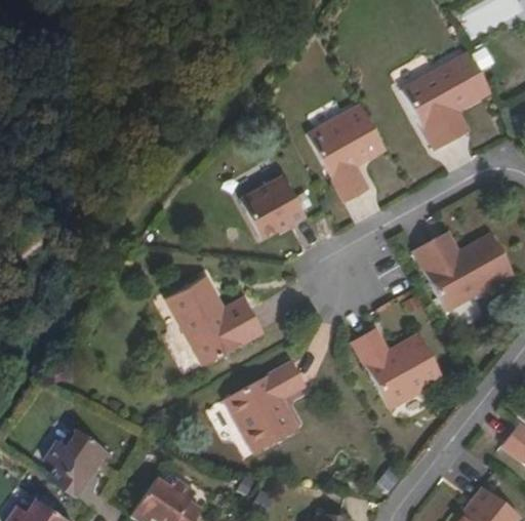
[(477,0),(459,8),(472,35),(524,11),(524,7),(521,0),(477,0)]
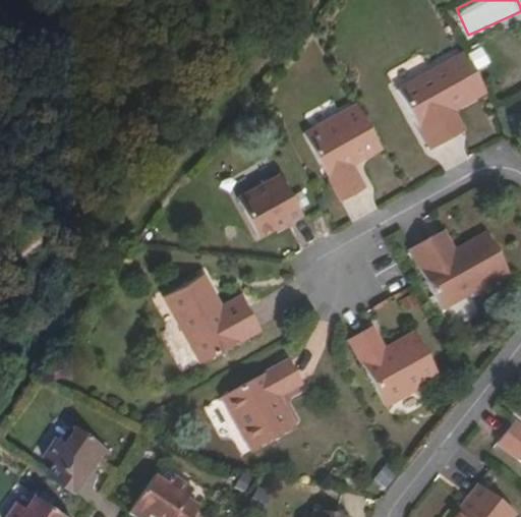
[(466,51),(476,67),(488,59),(479,43),(466,51)]
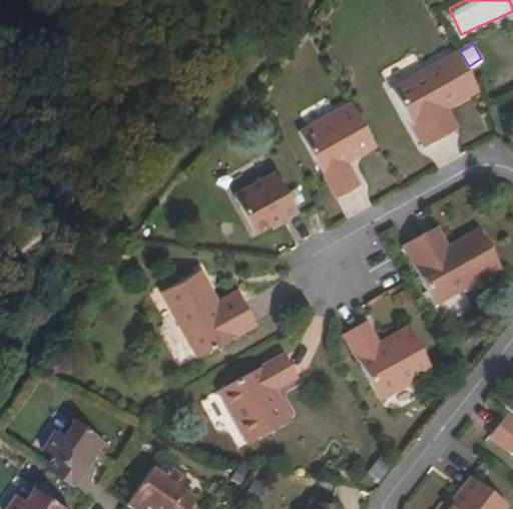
[(481,89),(460,51),(393,87),(426,146),(449,134),(437,111),(446,105),(448,108),(466,98),(481,89)]
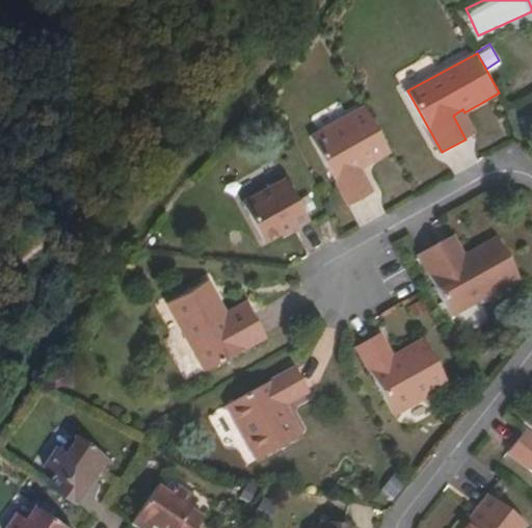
[(391,150),(366,103),(313,133),(350,202),(374,189),(362,165),(391,150)]
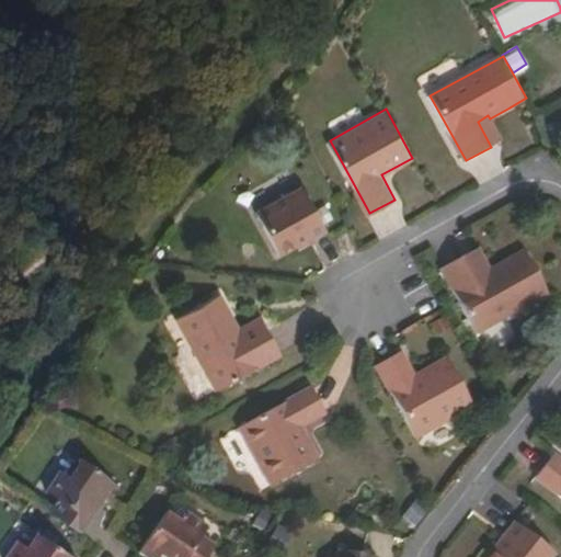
[(478,122),(491,147),(502,139),(490,118),(488,115),(478,122)]
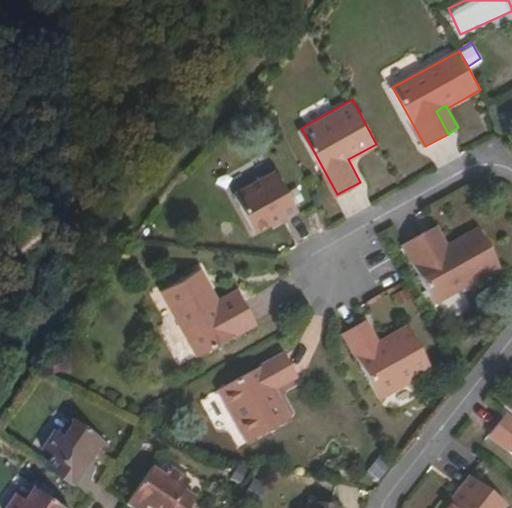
[(282,216),(283,218),(298,209),(276,169),(234,193),(254,229),(282,216)]
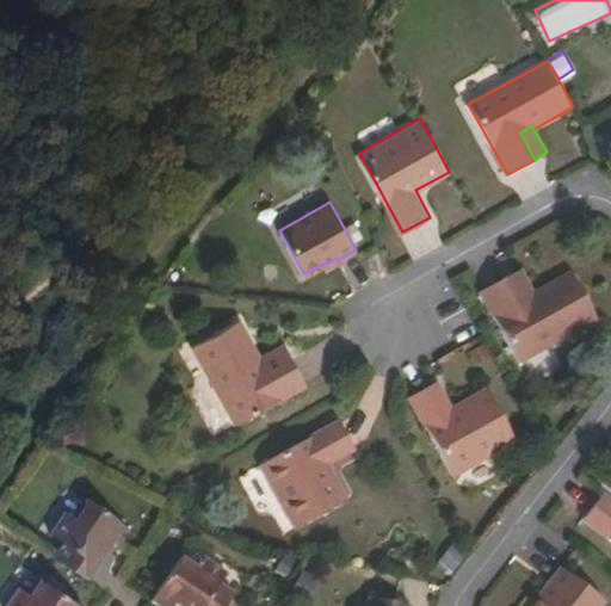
[(520,269),(510,274),(526,301),(536,295),(535,292),(520,269)]
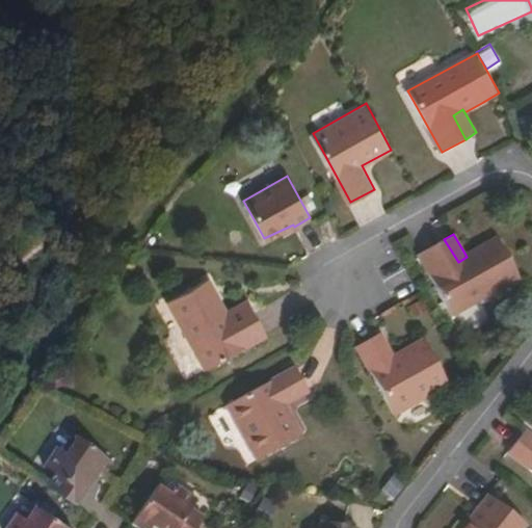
[(458,262),(444,239),(419,253),(453,315),(522,276),(499,236),(466,255),(467,257),(458,262)]
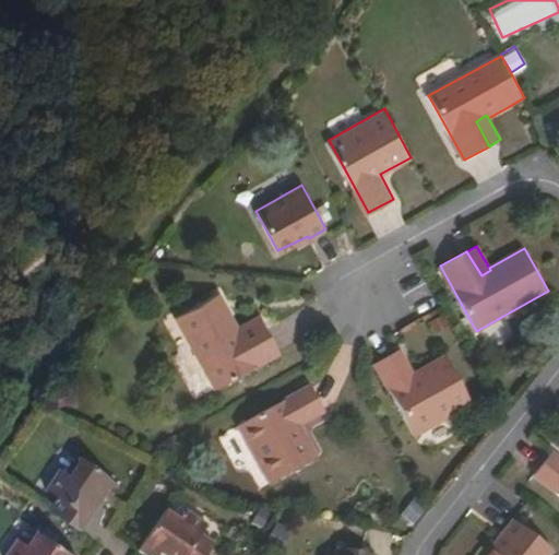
[(280,349),(266,327),(242,340),(236,328),(238,326),(218,292),(177,315),(216,385),(280,349)]
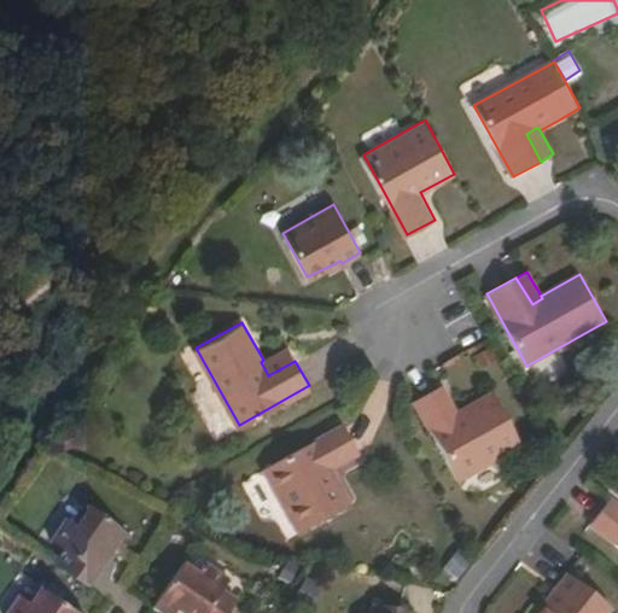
[(268,375),(295,361),(286,348),(263,360),(261,362),(268,375)]
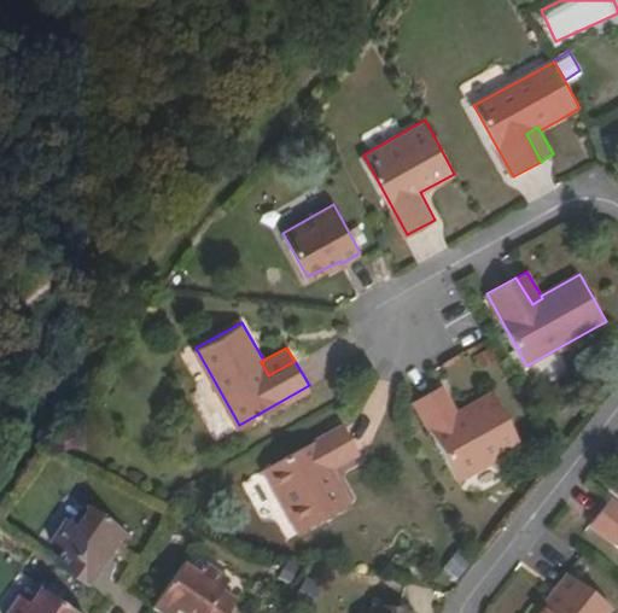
[(523,444),(493,392),(459,412),(443,385),(415,401),(460,480),(523,444)]
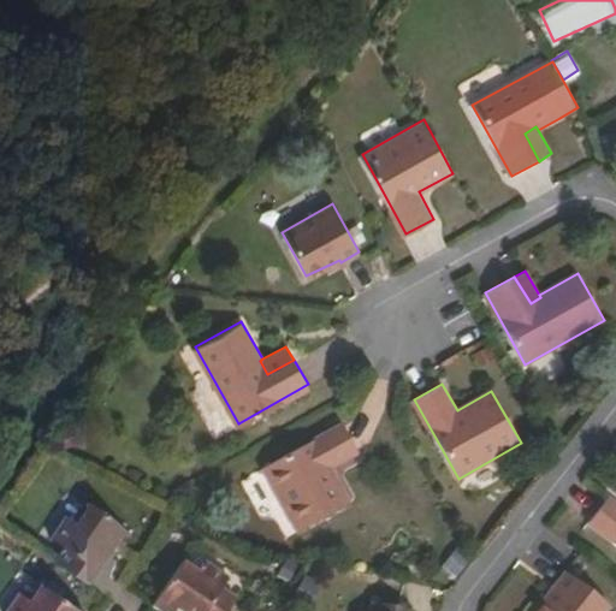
[(298,529),(350,500),(331,467),(359,451),(343,422),(265,468),(298,529)]
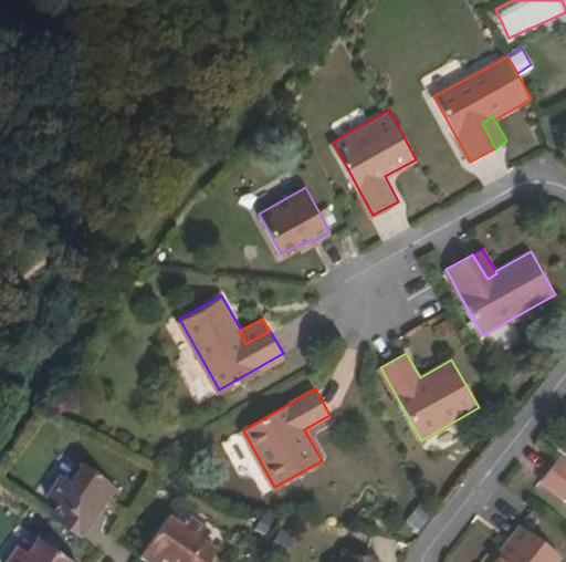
[(565,499),(565,462),(563,460),(544,484),(565,499)]
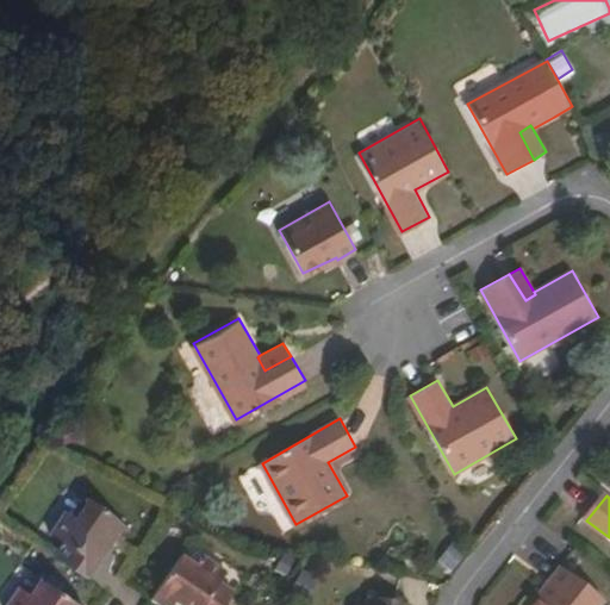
[(55,552),(93,578),(103,563),(97,560),(112,538),(117,541),(120,543),(132,528),(93,501),(81,516),(66,506),(51,528),(63,537),(55,552)]
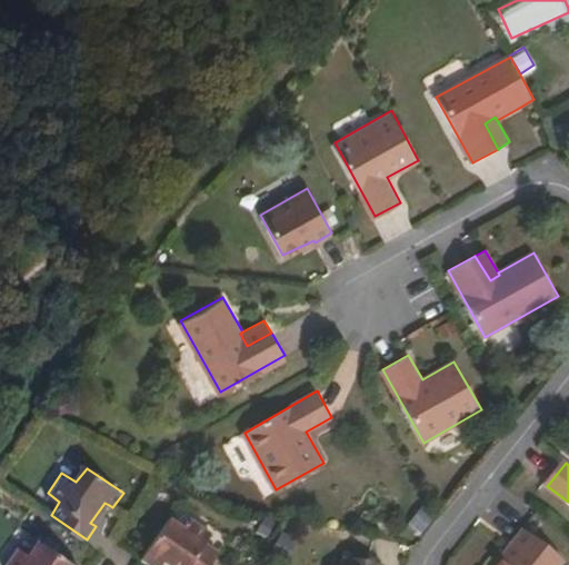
[(167,521),(142,558),(152,564),(159,564),(163,561),(170,564),(208,564),(219,549),(207,541),(212,533),(191,517),(181,531),(167,521)]
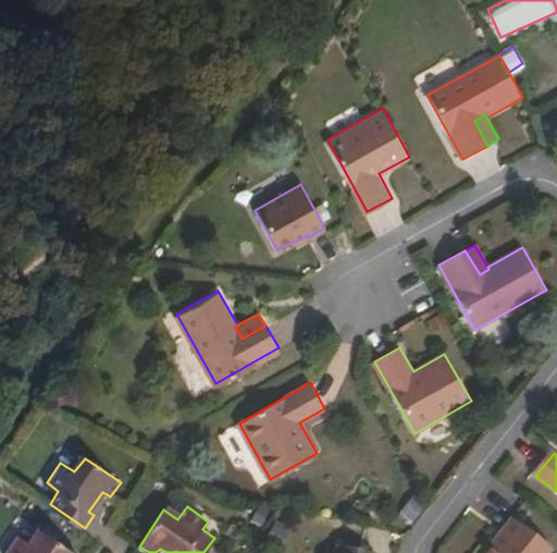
[(507,536),(498,547),(492,552),(553,552),(556,550),(515,517),(504,532),(507,536)]
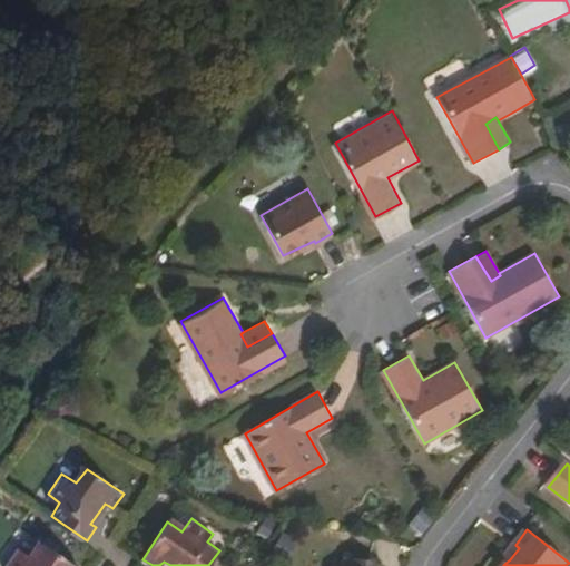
[(51,544),(61,550),(66,544),(56,536),(51,544)]
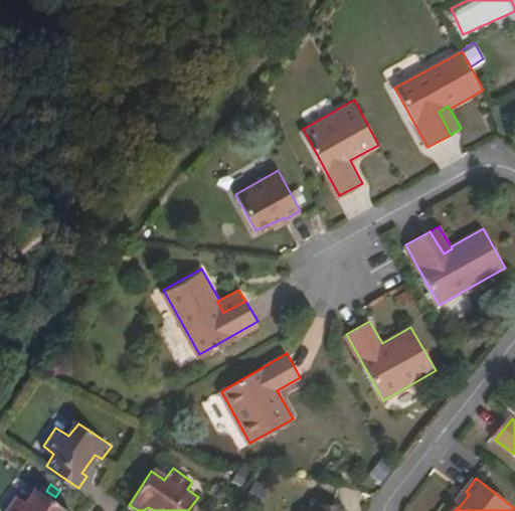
[(70,510),(72,509),(55,497),(46,491),(39,487),(30,500),(18,492),(4,510),(70,510)]
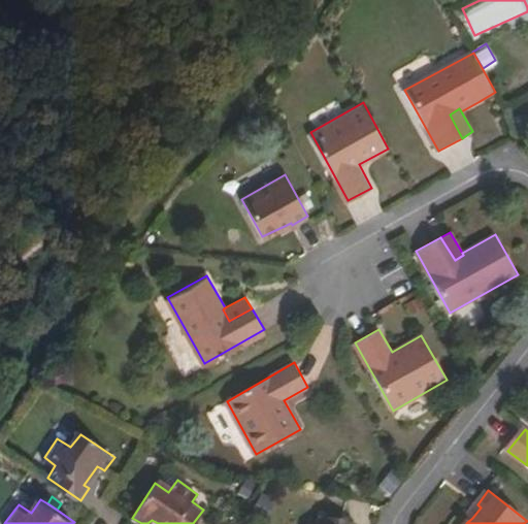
[(468,515),(472,518),(481,508),(477,504),(468,515)]
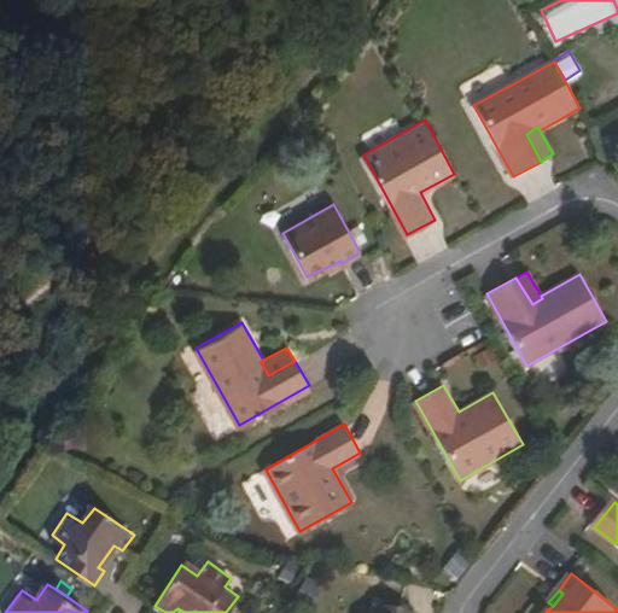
[(418,612),(419,611),(372,601),(369,612),(418,612)]
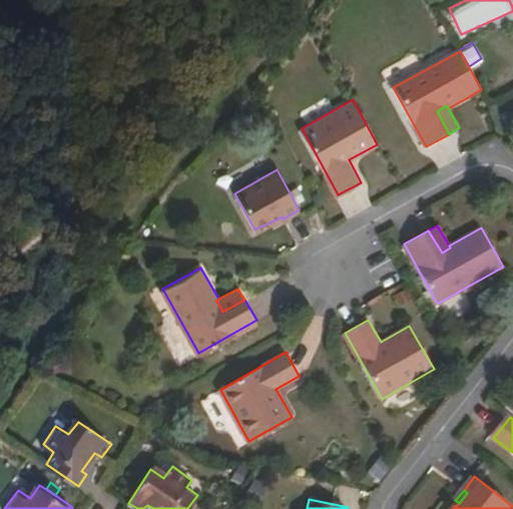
All buildings are outlined.
